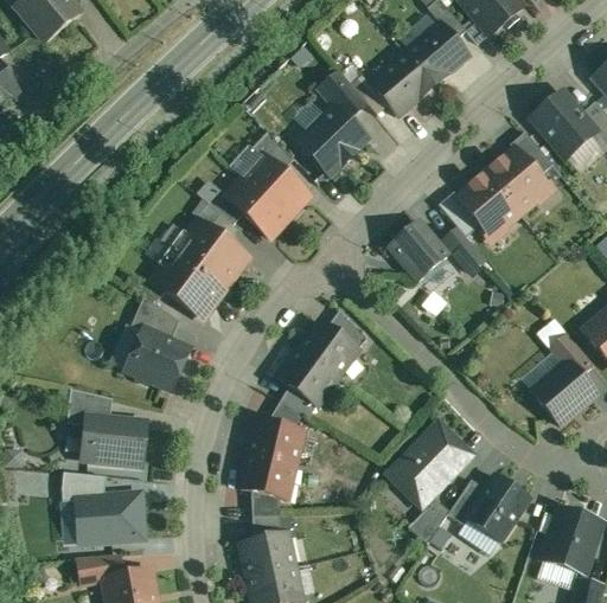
[(14,0),(10,4),(39,42),(74,15),(62,0),(14,0)]
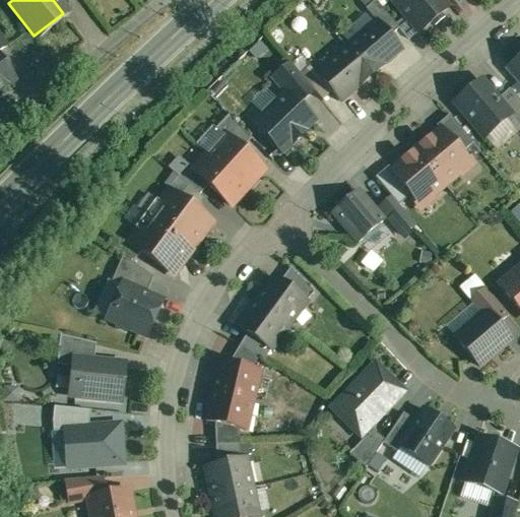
[(399,25),(377,0),(373,0),(366,6),(378,21),(379,20),(390,34),(399,25)]
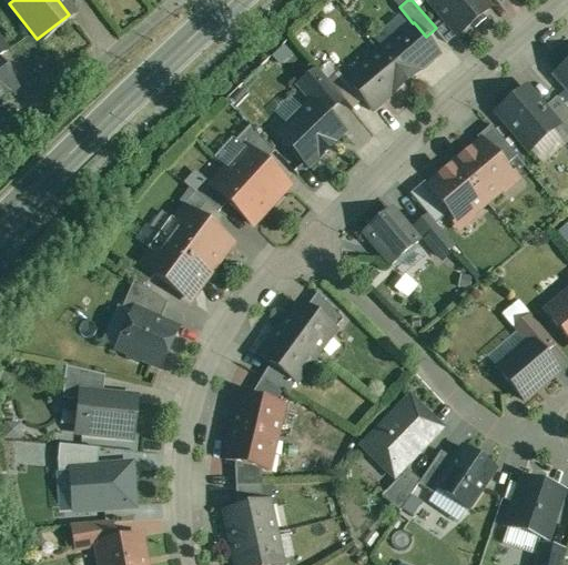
[(430,0),(457,32),(489,6),(484,0),(430,0)]
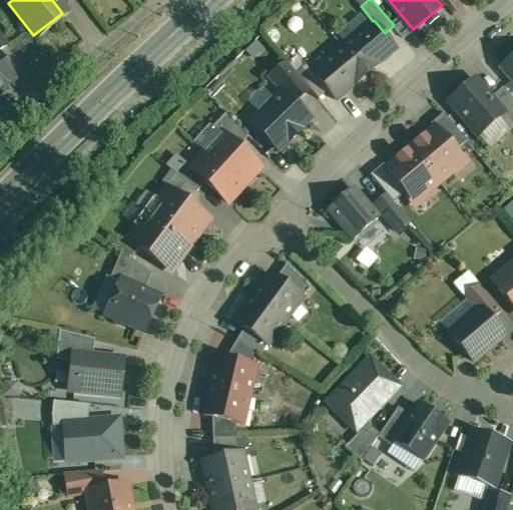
[(385,33),(374,20),(373,21),(343,46),(364,71),(395,45),(385,33)]
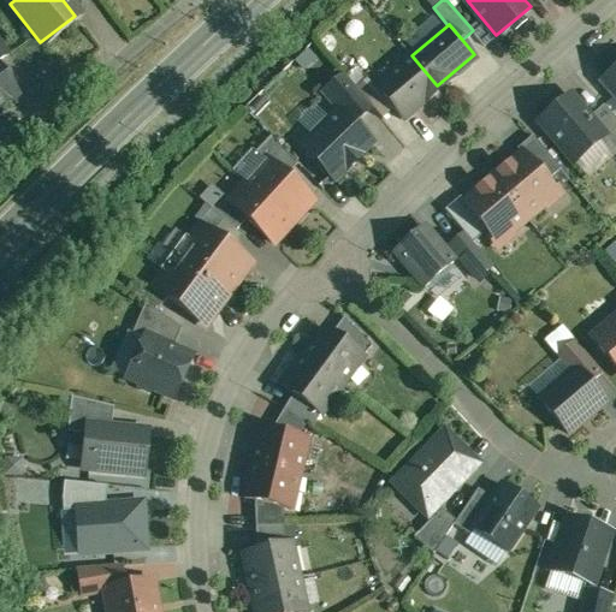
[(412,55),(375,87),(392,107),(401,116),(437,85),(412,55)]
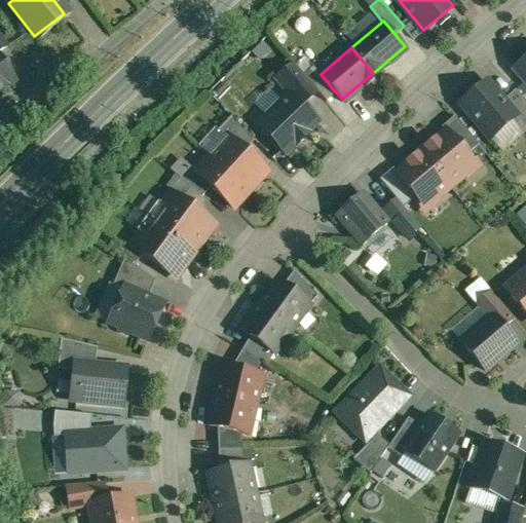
[(525,55),(514,67),(525,80),(525,55)]
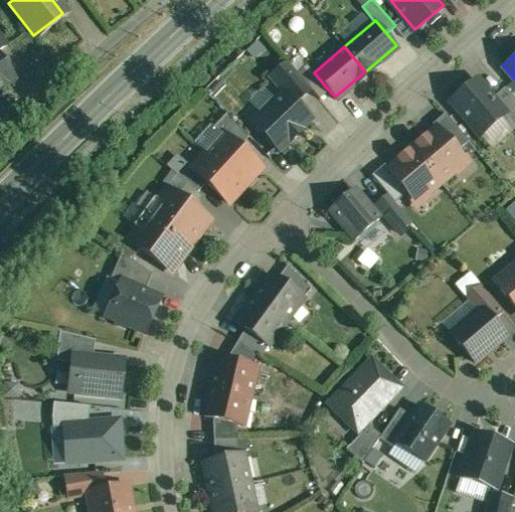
[(0,87),(14,77),(0,56),(0,87)]
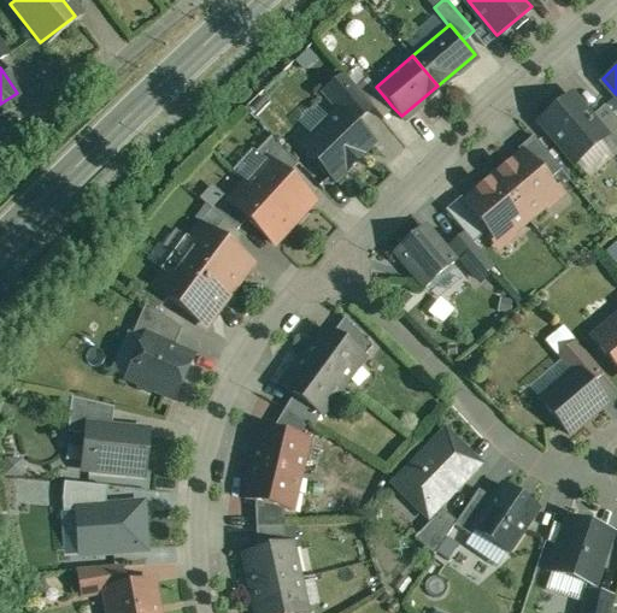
[(345,72),(323,90),(339,108),(340,108),(353,121),(372,105),(366,98),(345,72)]
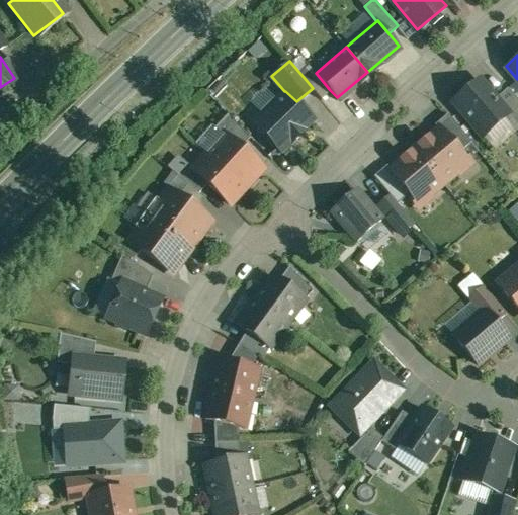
[(318,75),(308,82),(313,88),(321,97),(330,90),(318,75)]
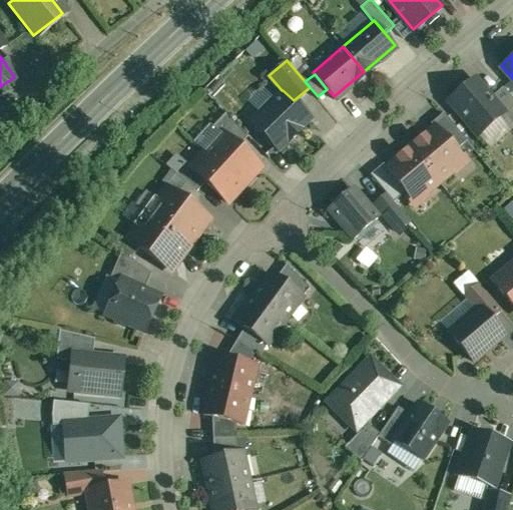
[(490,95),(474,77),(449,99),(478,133),(502,112),(503,111),(490,95)]
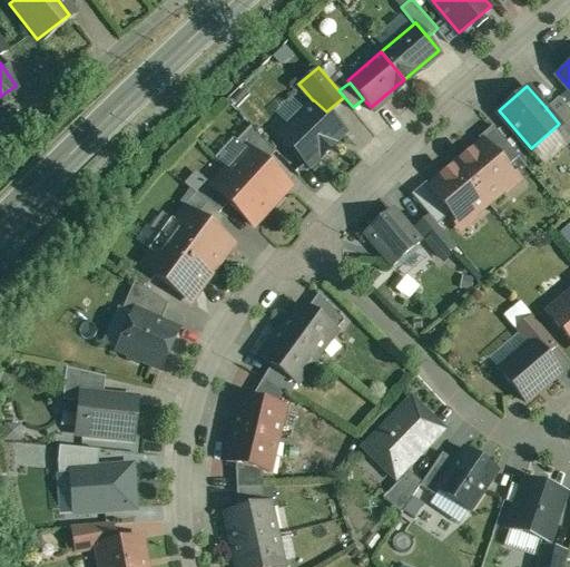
[(569,136),(569,108),(558,95),(544,106),(559,124),(558,125),(569,137),(569,136)]
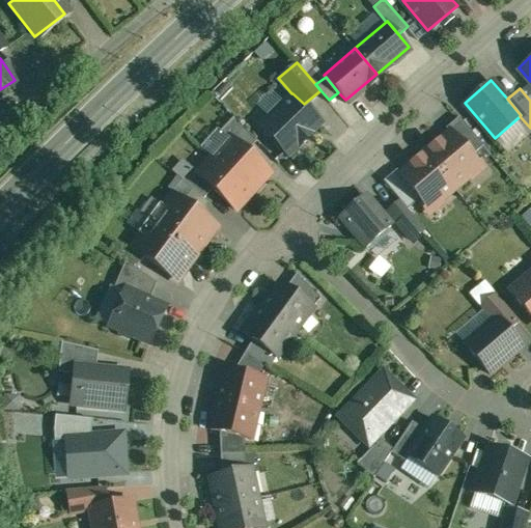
[(291,93),(283,103),(282,101),(268,114),(270,115),(259,124),(287,153),(298,142),(300,143),(310,133),(309,132),(319,120),(304,104),(292,93),(291,93)]
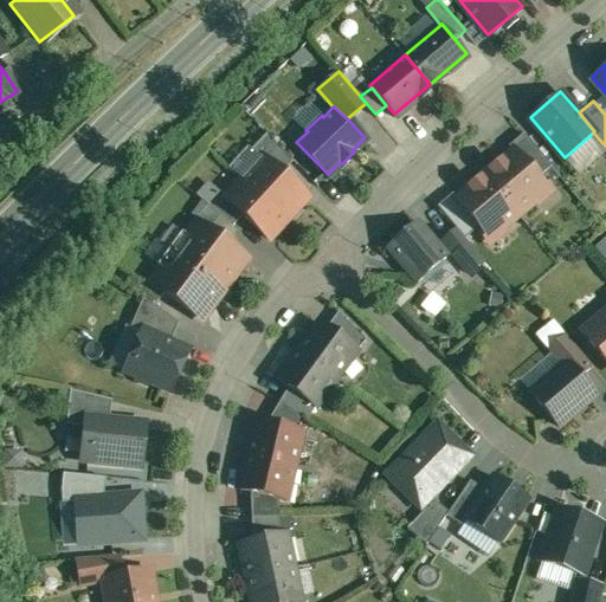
[(550,163),(523,130),(508,143),(513,149),(514,148),(536,175),(550,163)]
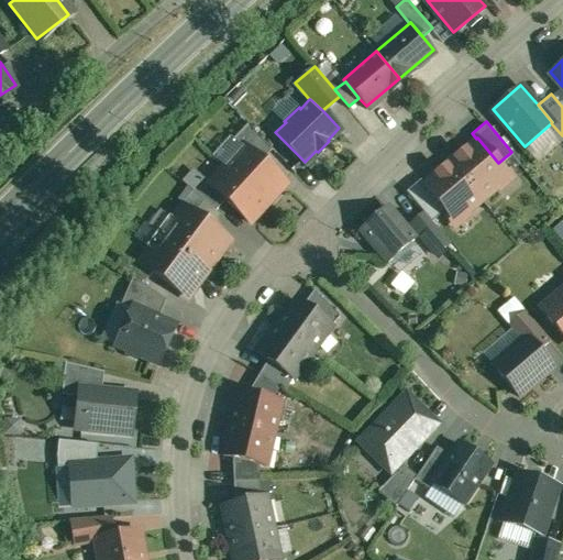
[(272,147),(246,122),(233,136),(243,145),(244,144),(261,160),(272,147)]
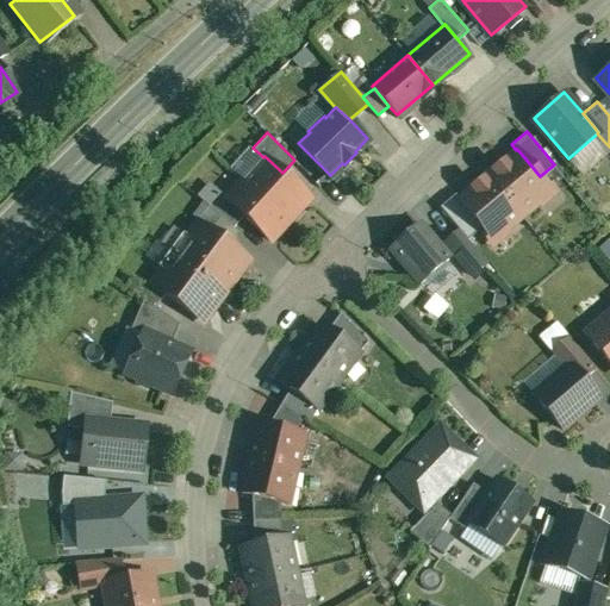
[(540,176),(517,149),(516,150),(497,167),(496,164),(486,172),(522,213),(539,199),(537,198),(549,187),(540,176)]
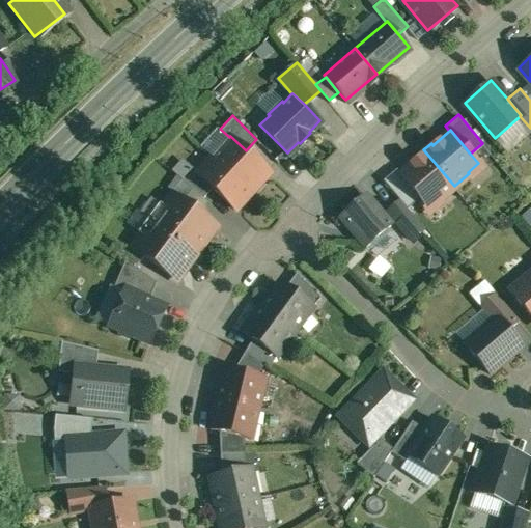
[(229,137),(220,147),(214,147),(203,160),(203,165),(198,171),(197,172),(212,187),(235,207),(245,196),(244,195),(246,192),(252,192),(260,183),(259,174),(264,168),(246,150),(230,136),(229,137)]
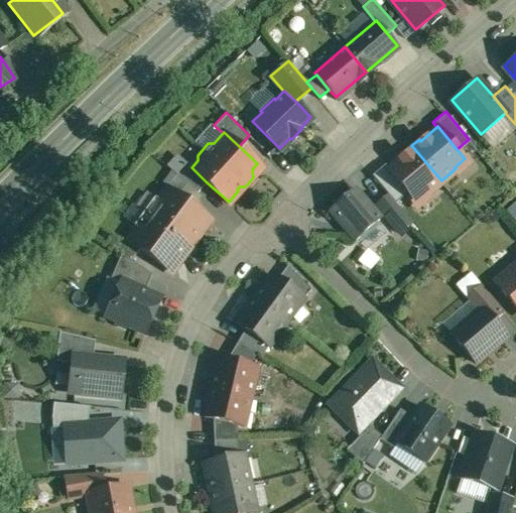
[(441,180),(411,145),(404,151),(405,153),(389,166),(388,167),(407,190),(415,200),(425,191),(426,193),(441,180)]
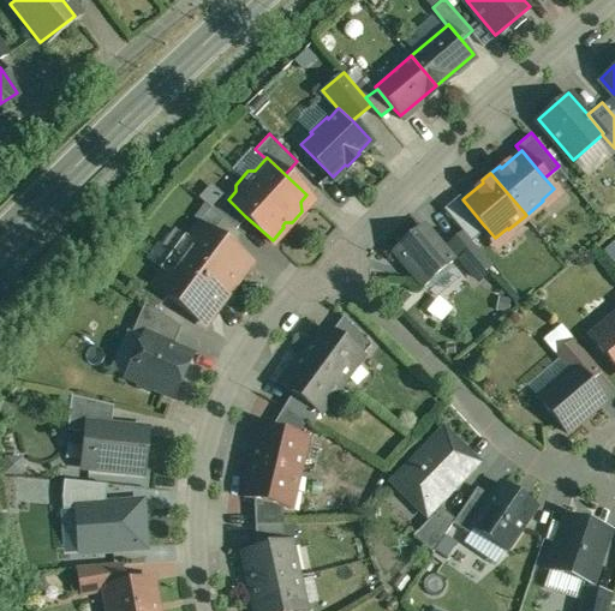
[(207,187),(199,196),(209,205),(218,197),(207,187)]
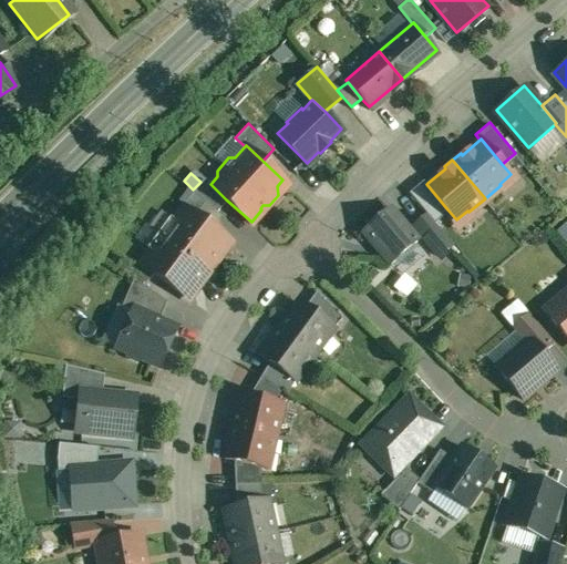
[(212,183),(205,177),(200,182),(193,190),(205,200),(216,211),(226,200),(210,184),(212,183)]
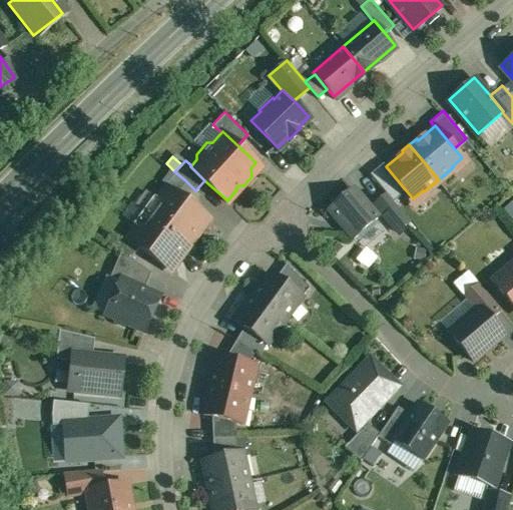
[(387,165),(383,161),(370,172),(386,191),(393,199),(405,189),(386,166),(387,165)]
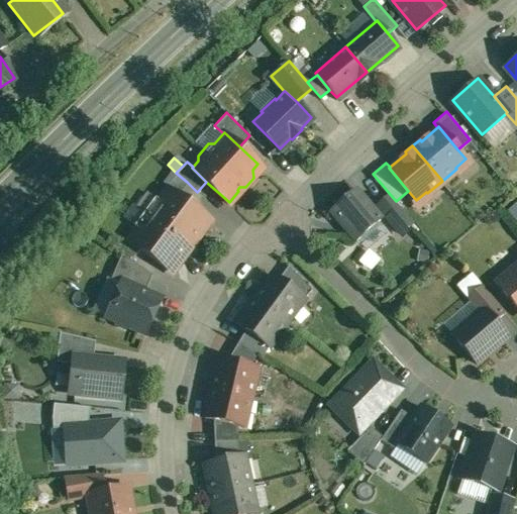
[(176,173),(167,186),(167,187),(178,194),(187,182),(176,173)]
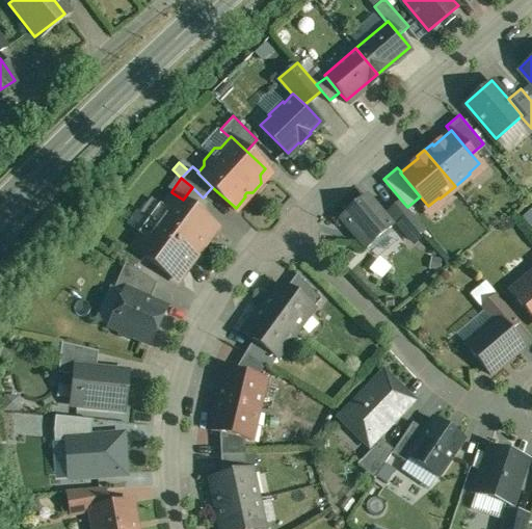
[(183,200),(171,192),(162,205),(159,203),(150,216),(149,215),(149,216),(196,252),(216,225),(183,200)]
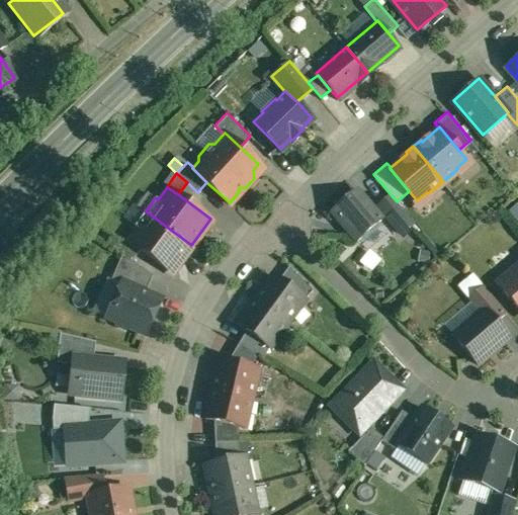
[(356,188),(332,209),(356,239),(381,218),(356,188)]
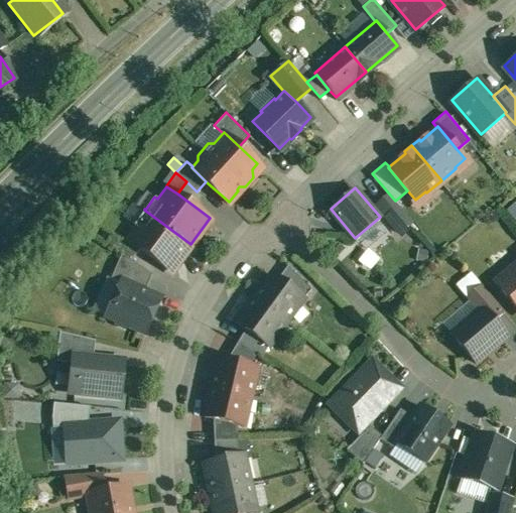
[(395,201),(388,193),(376,204),(399,231),(412,221),(395,201)]
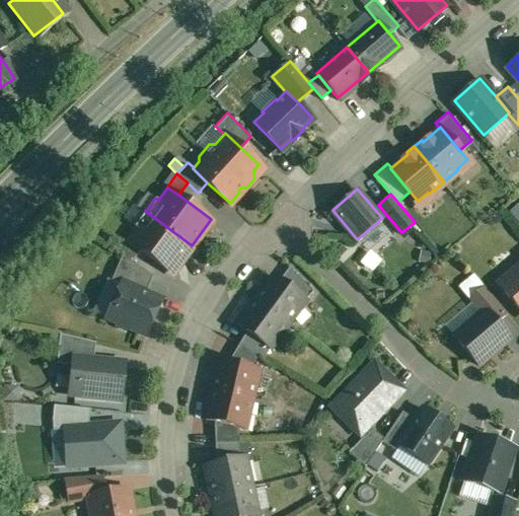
[(192,245),(145,211),(144,212),(145,212),(135,225),(138,227),(129,240),(140,248),(172,272),(192,245)]
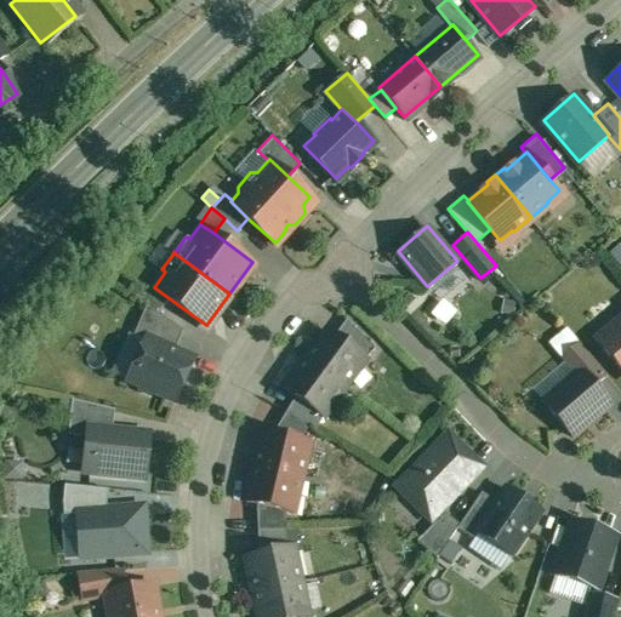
[(167,297),(154,287),(143,302),(146,304),(157,312),(167,297)]
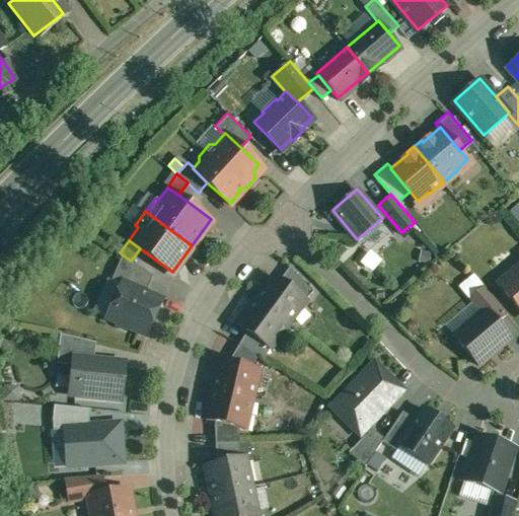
[(371,247),(362,260),(373,268),(382,255),(371,247)]
